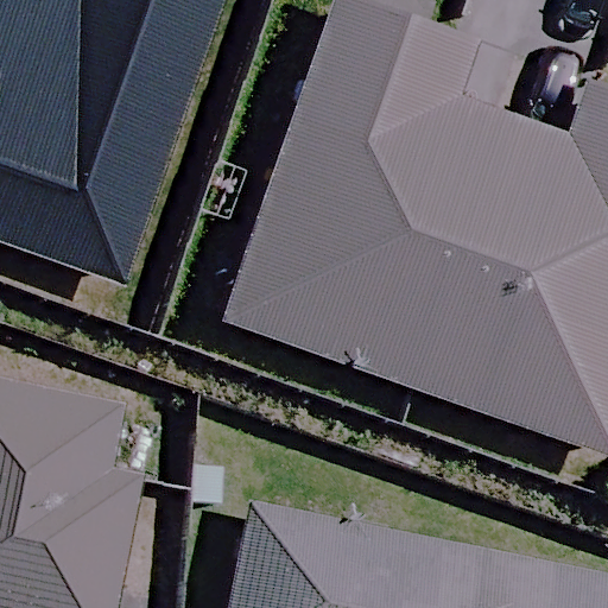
[(0,0),(0,246),(113,286),(215,0),(0,0)]
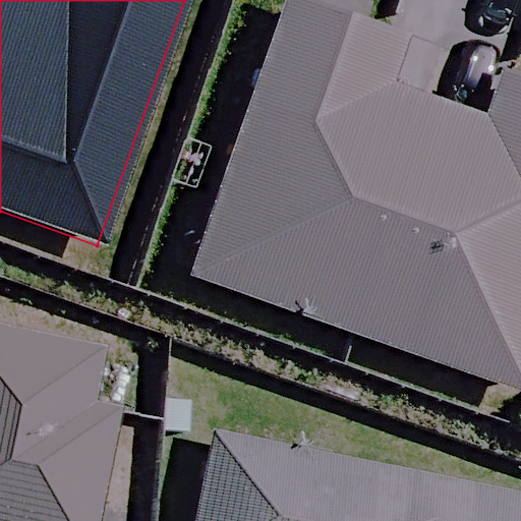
[(348,333),(431,100),(388,84),(404,40),(292,0),(287,0),(188,277),(348,333)]
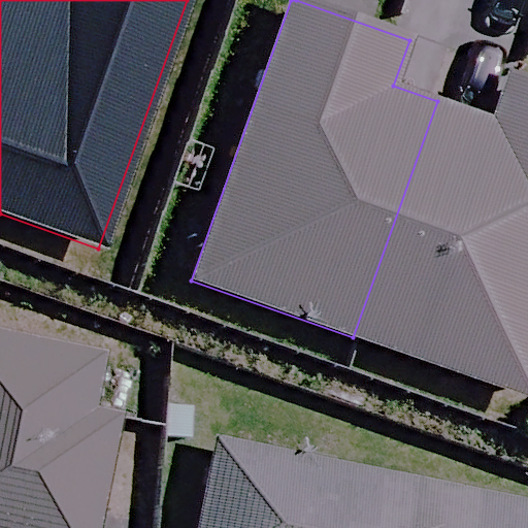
[(437,101),(353,337),(526,399),(527,392),(527,79),(507,73),(491,120),(437,101)]
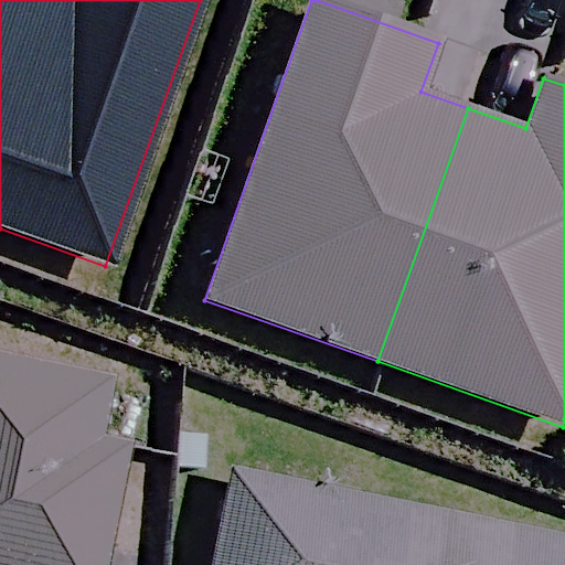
[(89,564),(120,393),(0,371),(0,564),(89,564)]
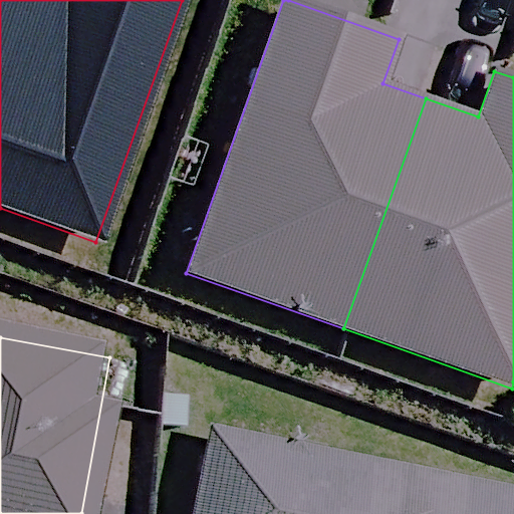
[(513,513),(513,492),(210,431),(192,513),(513,513)]
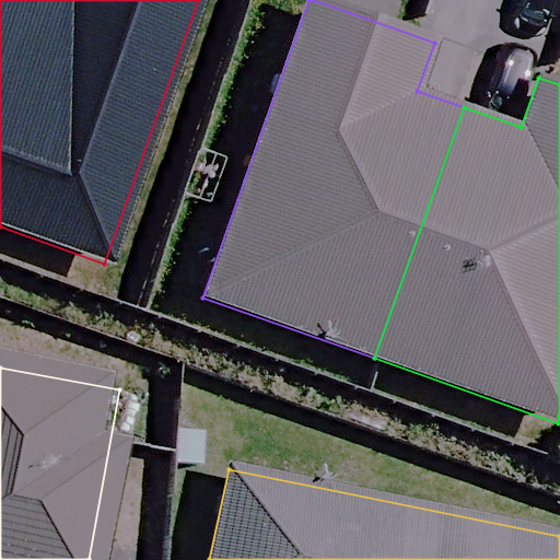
All buildings are outlined.
